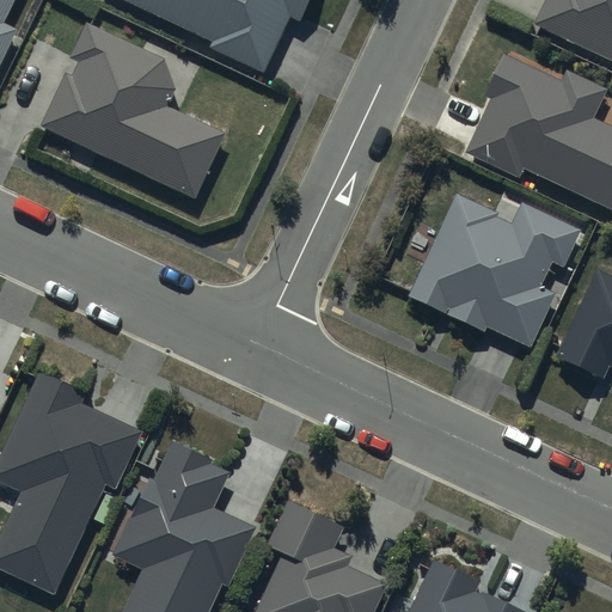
[(0,0),(0,66),(17,30),(5,24),(16,0),(0,0)]
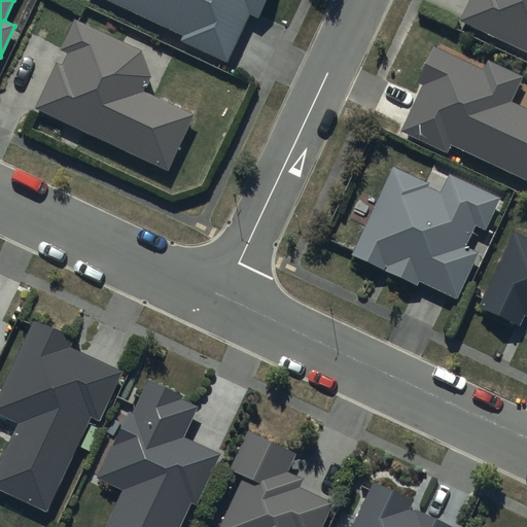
[(266,0),(101,0),(182,37),(179,43),(227,66),(249,19),(256,22),(266,0)]
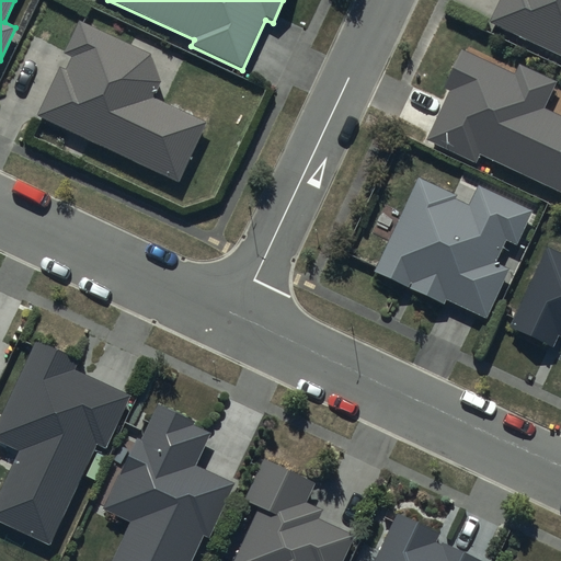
[(560,0),(500,0),(489,24),(560,58),(560,0)]
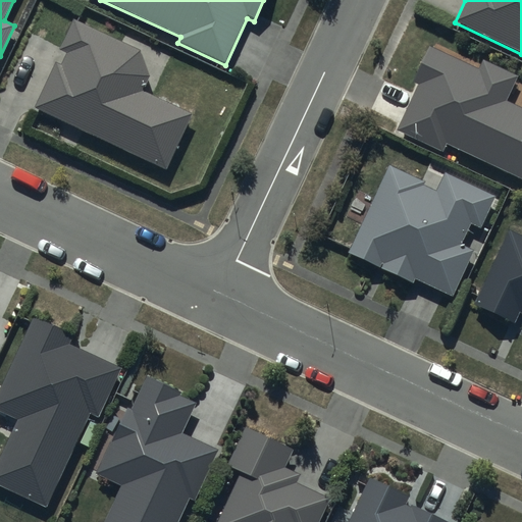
[(120,43),(74,19),(59,51),(65,54),(60,65),(57,64),(35,108),(164,172),(193,116),(152,95),(171,56),(125,34),(120,43)]
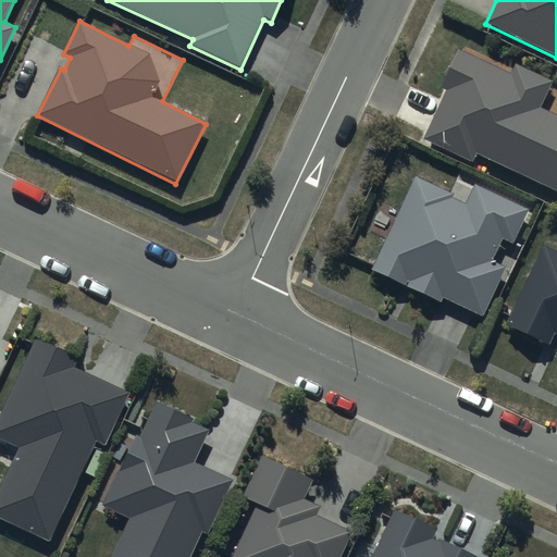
[(510,74),(458,50),(441,87),(447,90),(424,139),(473,161),(477,153),(556,190),(556,114),(541,108),(554,81),(516,63),(510,74)]
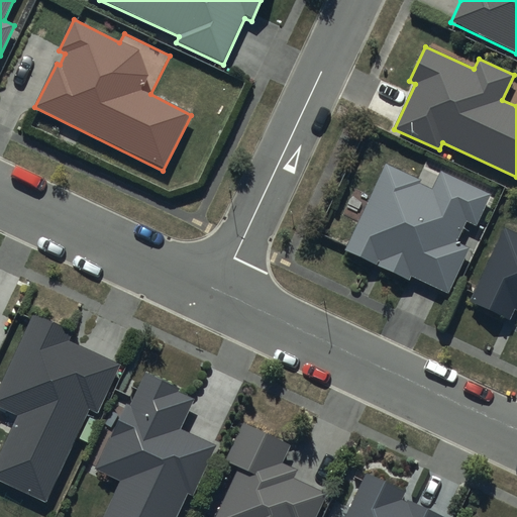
[(475,227),(491,196),(440,172),(439,175),(423,168),(417,180),(386,165),(343,252),(408,284),(411,278),(446,296),(450,289),(454,291),(471,260),(466,256),(471,248),(457,241),(467,223),(475,227)]
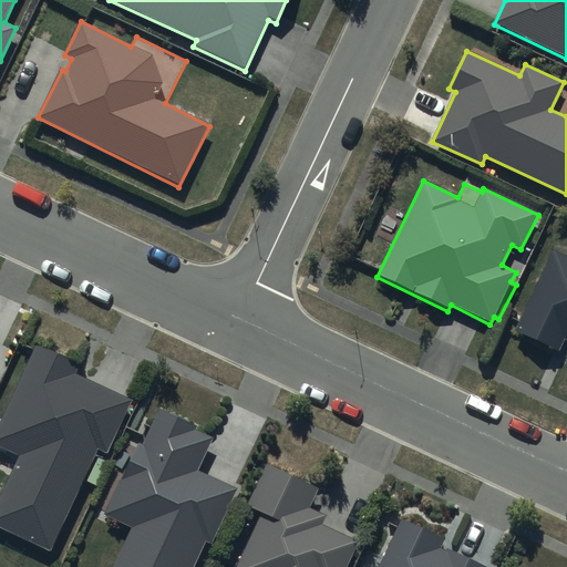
[(566,257),(553,250),(514,333),(558,353),(564,341),(566,342),(566,257)]
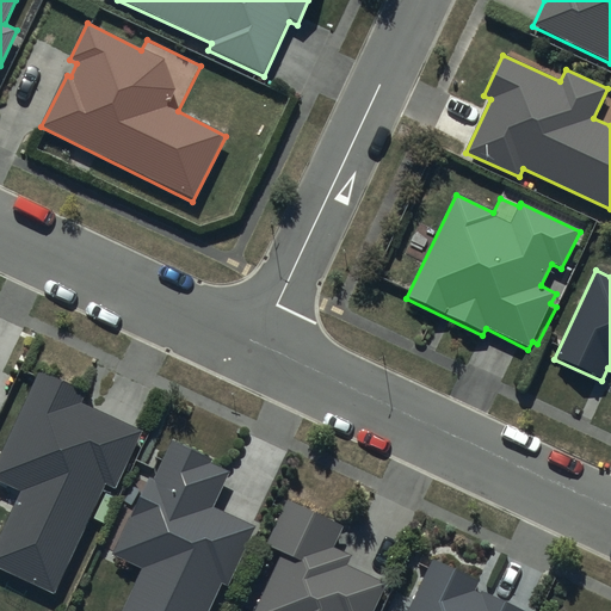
[(140,432),(81,405),(86,395),(39,372),(0,457),(0,481),(22,492),(0,537),(0,569),(54,596),(102,492),(110,497),(140,432)]
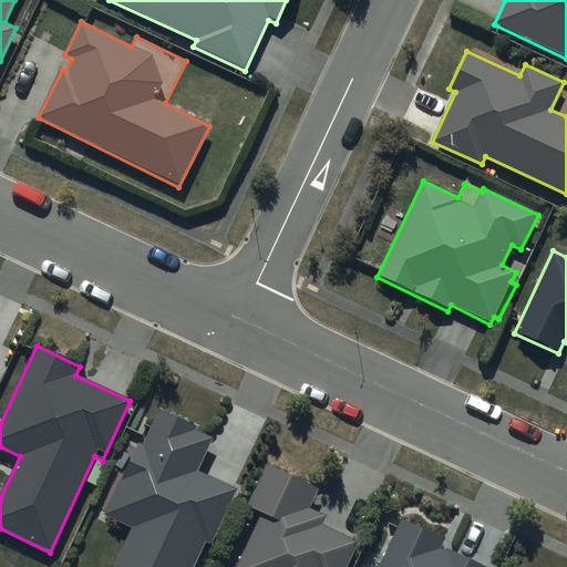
[(237,490),(198,471),(214,439),(196,430),(197,426),(160,409),(142,446),(136,443),(102,516),(131,529),(112,566),(194,566),(205,544),(210,546),(237,490)]
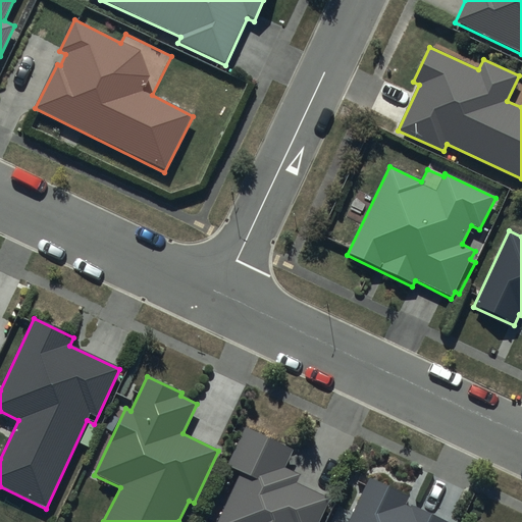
[(246,427),(227,468),(239,473),(215,521),(318,521),(330,498),(298,482),(301,475),(285,468),(294,450),(246,427)]
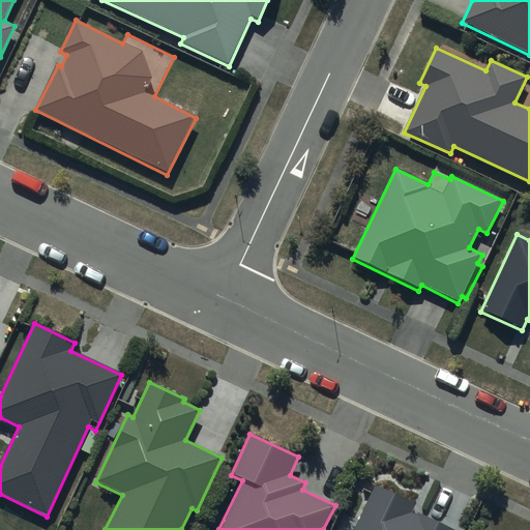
[(415,503),(376,486),(354,529),(452,529),(412,511),(415,503)]
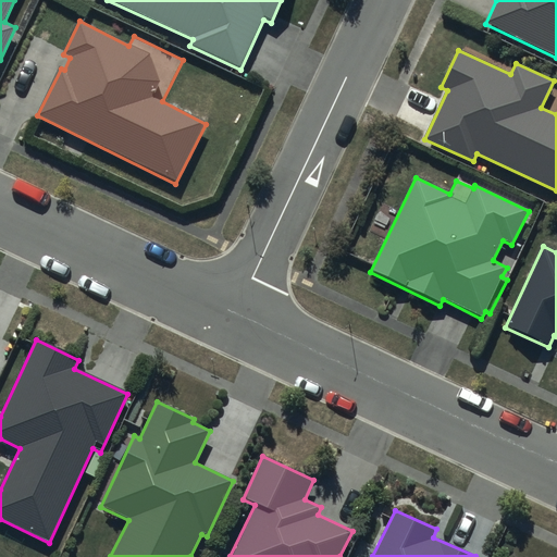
All buildings are outlined.
